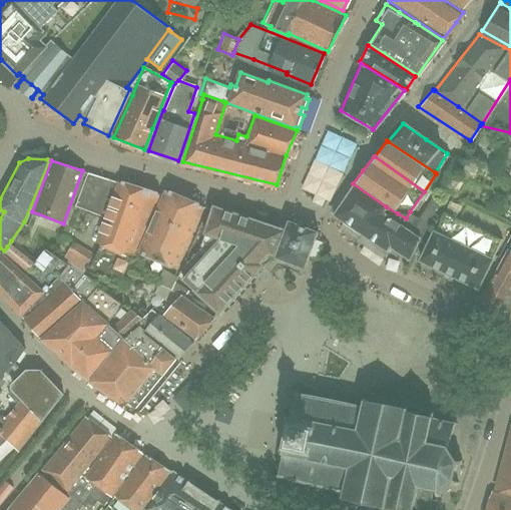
[(74,205),(95,213),(108,178),(87,172),(74,205)]
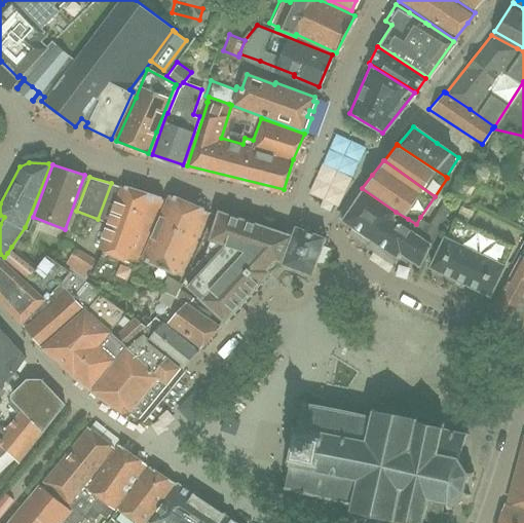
[(120,292),(133,264),(134,264),(163,197),(122,185),(99,249),(104,251),(89,278),(120,292)]
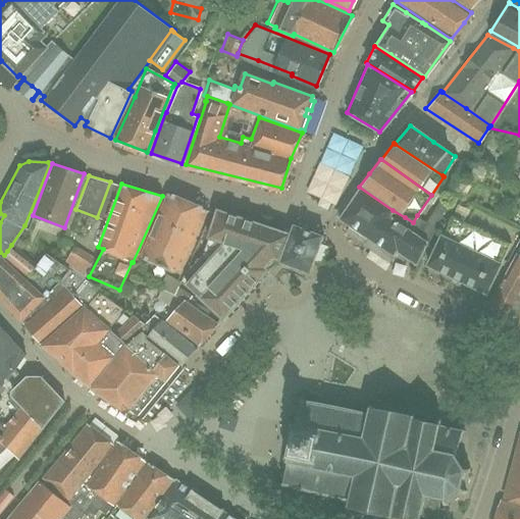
[(405,217),(393,210),(359,187),(350,201),(339,217),(344,221),(348,224),(347,224),(365,237),(367,238),(392,255),(393,255),(396,251),(415,264),(426,241),(447,200),(440,196),(424,220),(417,215),(413,222),(405,217)]
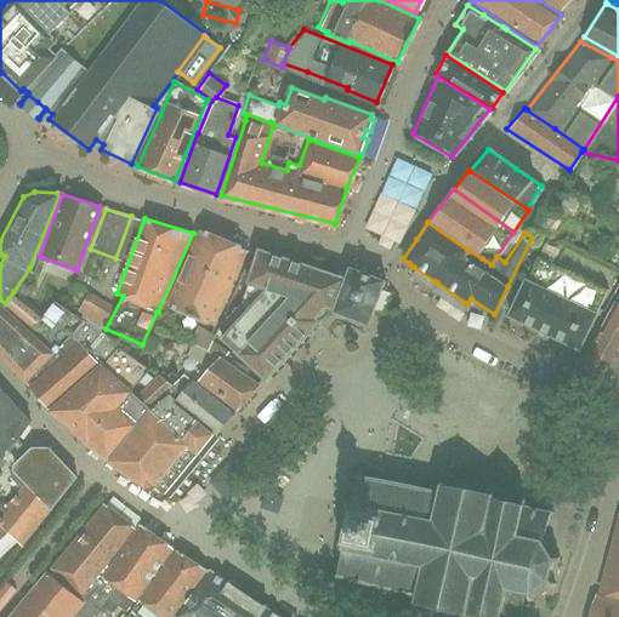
[(225,290),(244,247),(199,228),(166,303),(211,323),(225,290)]
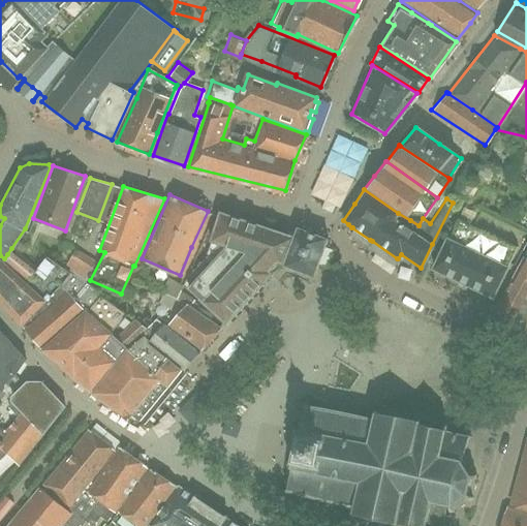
[(293,236),(219,211),(209,240),(224,245),(186,286),(200,300),(200,301),(224,322),(271,272),(269,270),(273,265),(277,261),(284,264),(283,265),(312,276),(326,238),(311,233),(297,227),(293,236)]
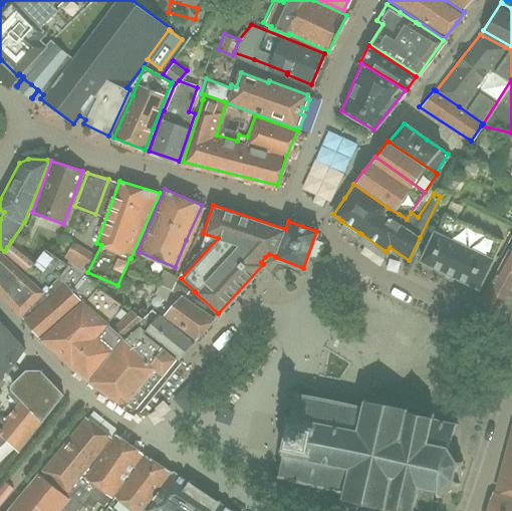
[(501,238),(458,218),(444,211),(434,231),(420,260),(478,287),(494,253),(501,238)]
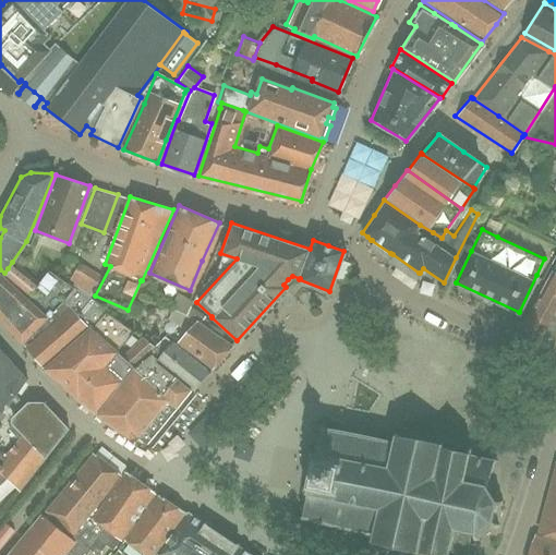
[(73,287),(88,296),(100,274),(79,261),(77,262),(67,254),(59,276),(65,280),(65,281),(73,287)]
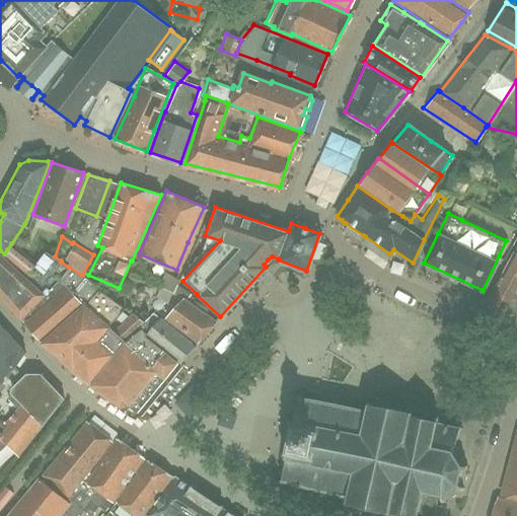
[(516,241),(512,252),(485,303),(506,313),(516,290),(516,241)]
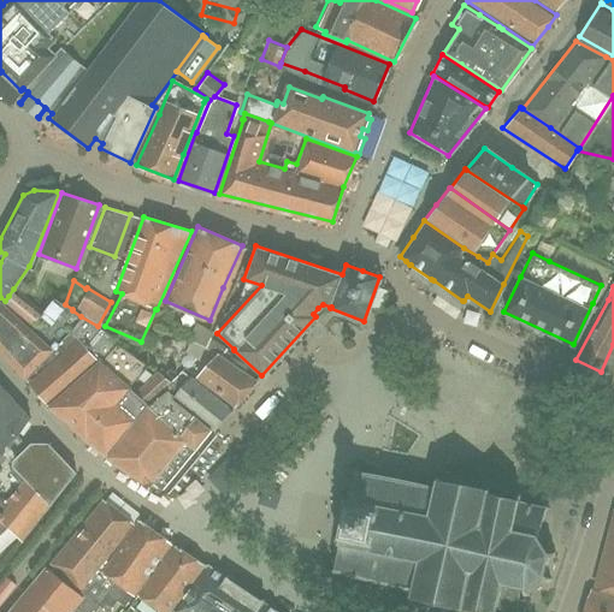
[(33,324),(42,312),(13,289),(9,296),(5,301),(33,324)]
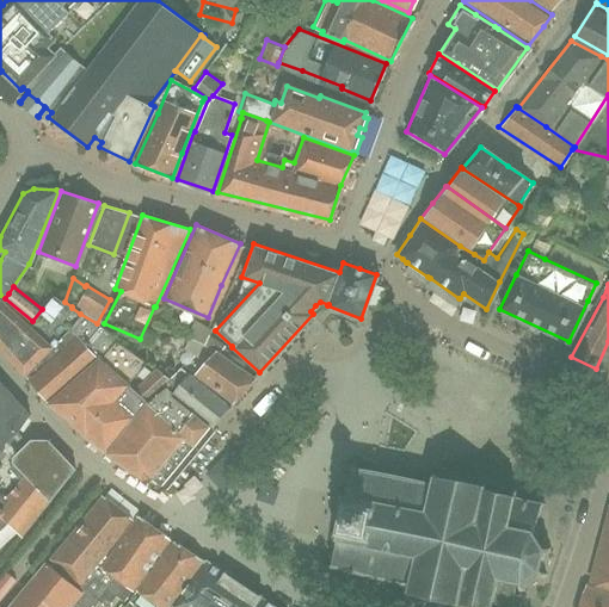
[(42,309),(32,321),(28,326),(0,301),(0,347),(24,373),(57,339),(65,332),(71,326),(80,315),(79,314),(54,296),(42,309)]
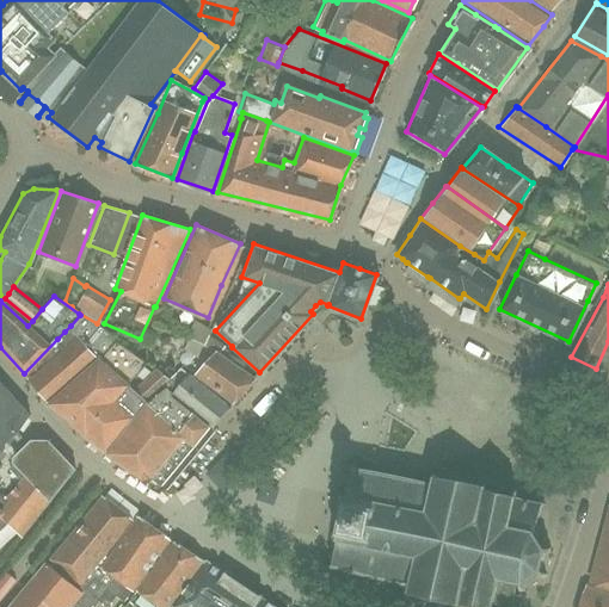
[(63,346),(28,378),(48,402),(106,452),(142,478),(151,477),(170,454),(184,438),(191,445),(202,432),(204,429),(208,426),(162,389),(164,388),(165,386),(161,384),(167,377),(154,366),(131,390),(125,384),(146,361),(110,338),(112,334),(97,323),(80,314),(80,315),(71,326),(65,332),(57,339),(63,346)]
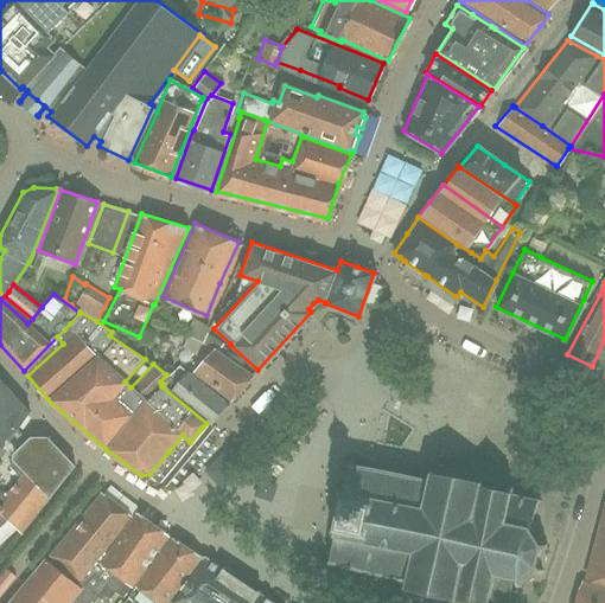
[(202,341),(199,340),(186,334),(180,345),(204,359),(193,370),(231,399),(253,376),(202,341)]
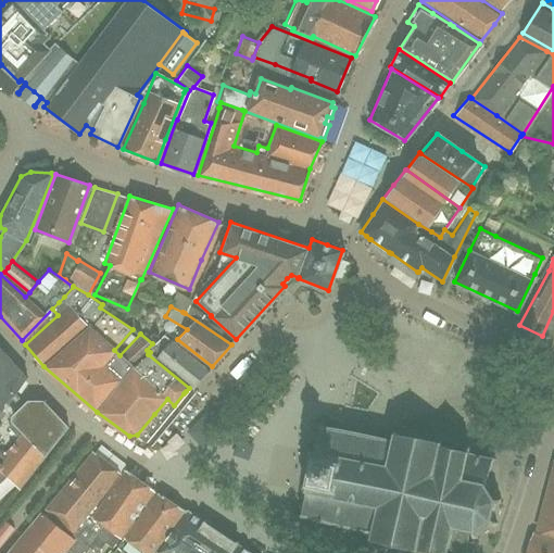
[(150,352),(149,353),(192,389),(208,371),(162,334),(152,343),(147,350),(150,352)]
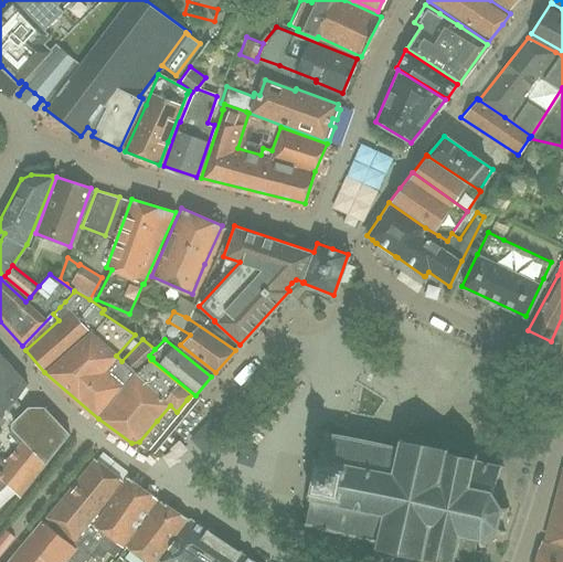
[(44,460),(23,438),(3,462),(0,457),(0,414),(1,413),(0,412),(14,399),(24,383),(0,354),(0,486),(6,481),(19,494),(44,460)]
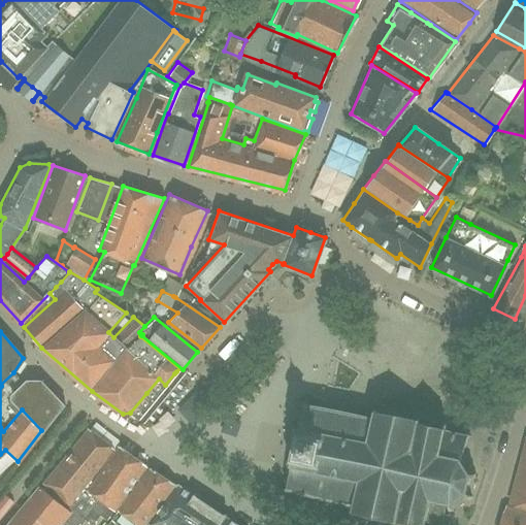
[(22,409),(41,430),(63,403),(39,380),(26,381),(11,394),(10,399),(22,409)]
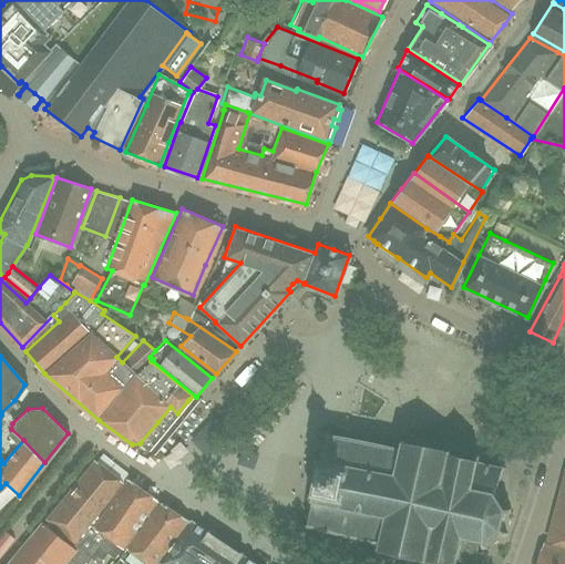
[(450,448),(447,447),(445,453),(403,443),(401,438),(398,439),(400,445),(401,447),(400,450),(369,443),(365,442),(360,442),(328,436),(326,432),(324,434),(326,437),(321,461),(319,460),(318,461),(317,460),(316,465),(317,467),(315,481),(311,495),(309,494),(309,500),(310,500),(310,501),(312,501),(307,523),(302,525),(305,527),(308,525),(356,536),(379,542),(379,545),(373,551),(376,553),(381,549),(422,559),(420,563),(423,563),(425,559),(449,563),(454,563),(453,562),(454,559),(472,562),(476,540),(480,540),(481,546),(484,546),(483,540),(496,531),(502,534),(504,532),(499,527),(502,511),(509,511),(507,508),(501,508),(492,495),(499,468),(502,467),(501,463),(497,465),(475,460),(476,454),(474,453),(472,460),(449,454),(450,448)]
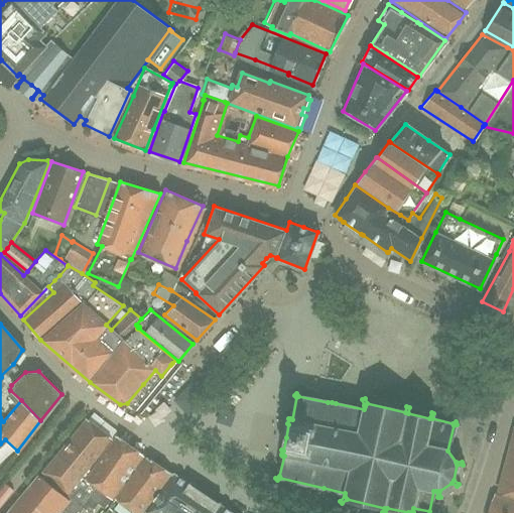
[(67,492),(110,437),(86,418),(41,471),(67,492)]
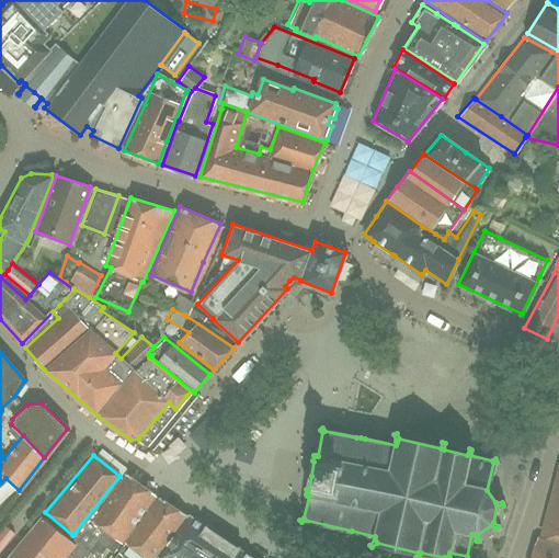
[(558,464),(558,465),(540,534),(558,538),(558,464)]
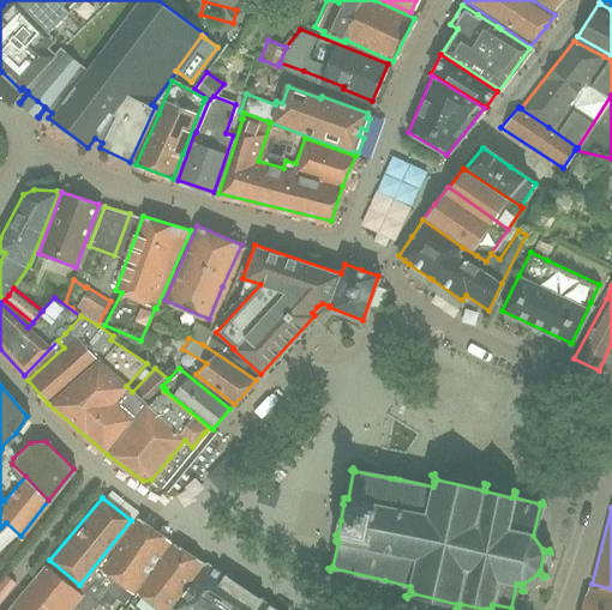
[(100,602),(153,529),(137,517),(93,579),(79,592),(69,609),(90,609),(99,601),(100,602)]
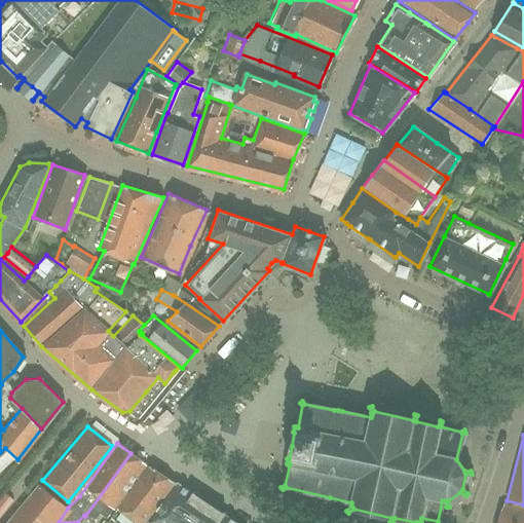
[(131,453),(85,516),(90,520),(98,511),(105,516),(144,462),(131,453)]
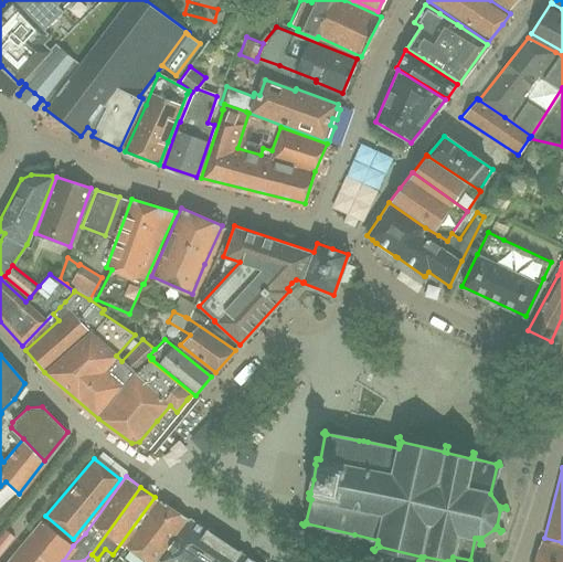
[(159,500),(125,545),(147,561),(151,561),(187,517),(159,500)]
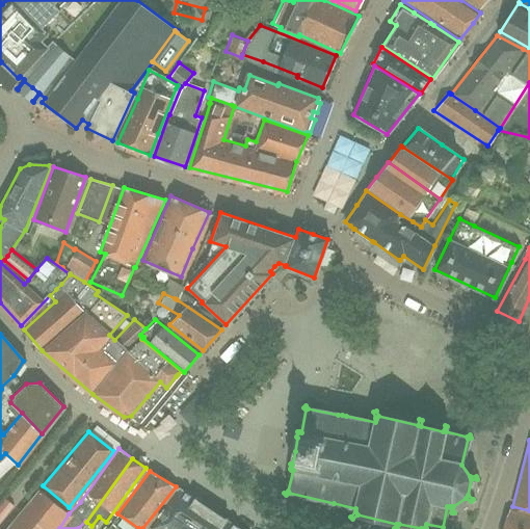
[(239,528),(178,487),(149,528),(150,528),(239,528)]
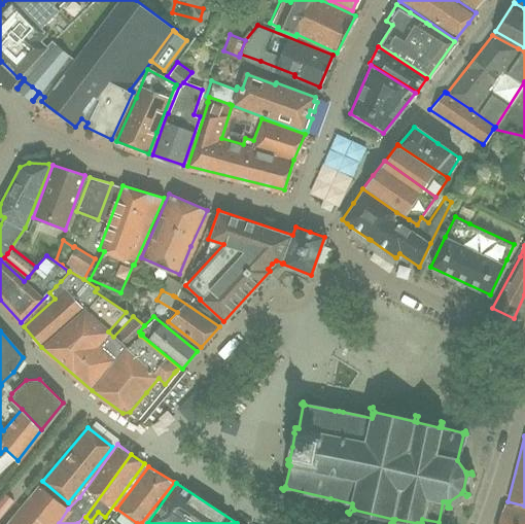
[(55,523),(56,523),(68,509),(39,485),(6,523),(55,523)]
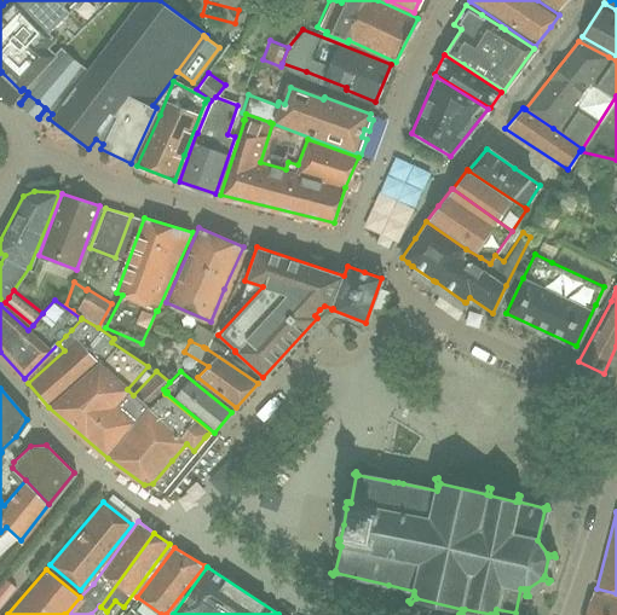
[(616,614),(616,599),(590,592),(583,614),(616,614)]
